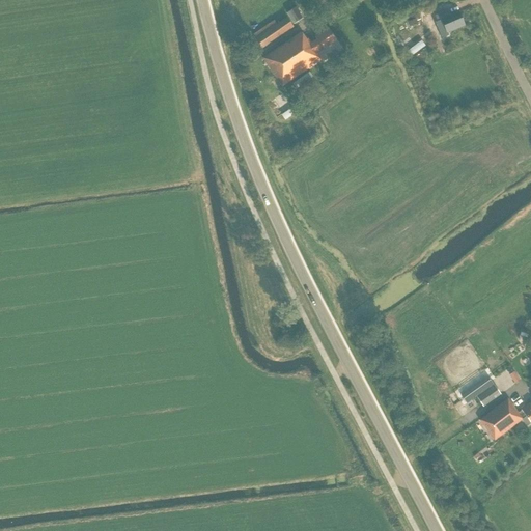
[(465,26),(458,12),(449,17),(447,10),(435,16),(440,27),(443,25),(447,33),(465,26)]
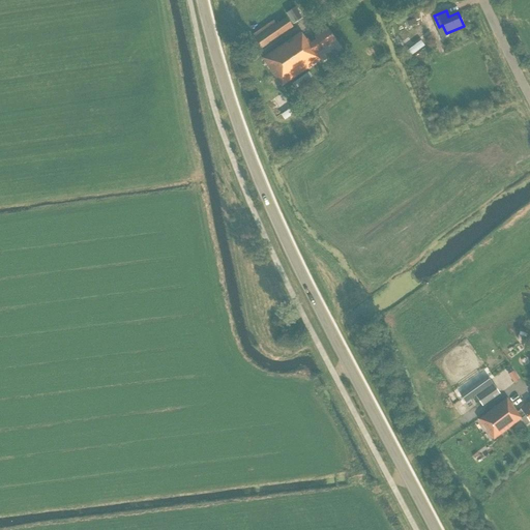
[(292,27),(286,18),(275,24),(273,21),(252,35),(260,49),(292,27)]
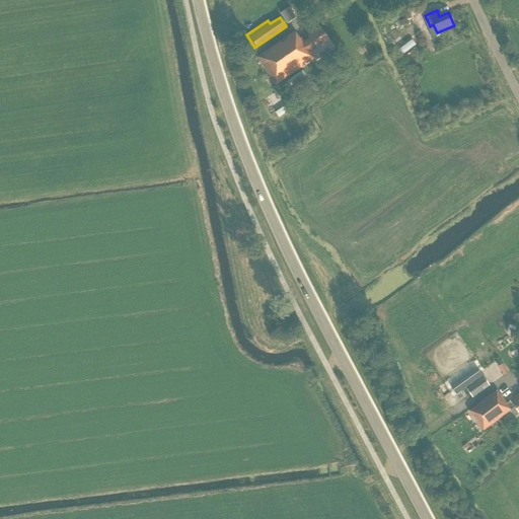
[(315,49),(328,40),(320,27),(307,36),(308,38),(304,41),(301,35),(298,38),(295,31),(256,57),(275,84),(315,58),(311,51),(315,48),(315,49)]
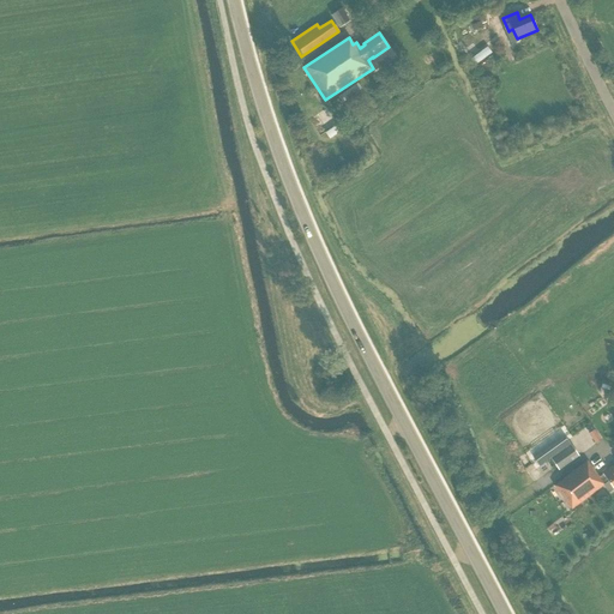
[(579,457),(571,445),(551,459),(559,471),(579,457)]
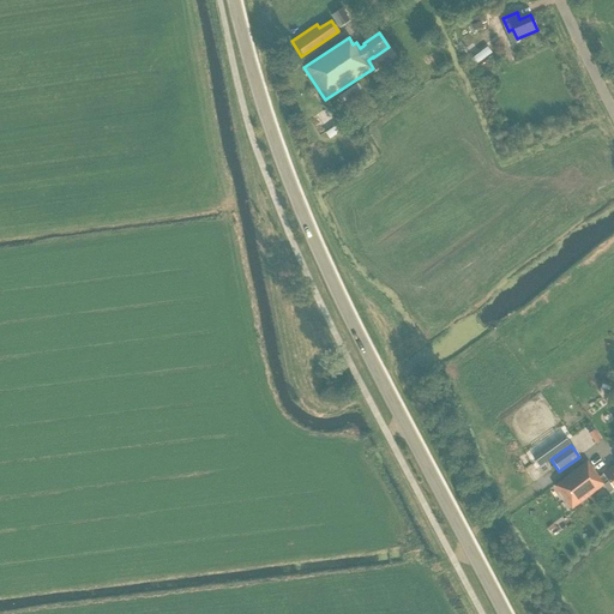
[(613,489),(613,464),(599,476),(587,461),(553,486),(571,510),(602,486),(608,494),(613,489)]
